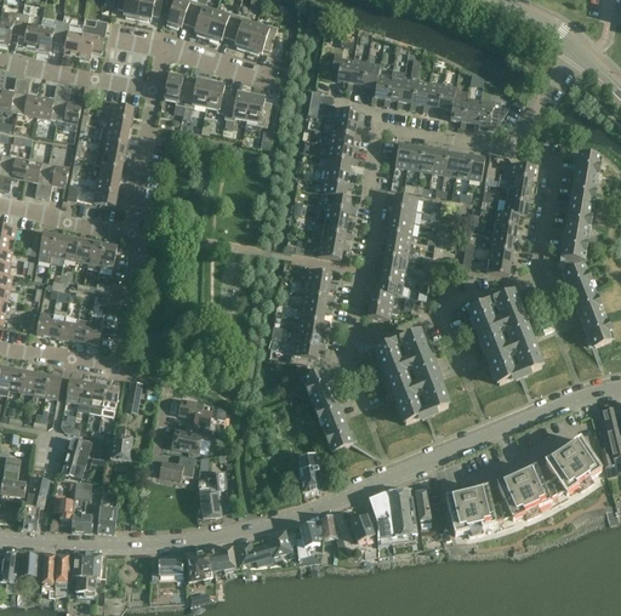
[(126,16),(136,18),(140,0),(118,0),(117,7),(124,9),(123,12),(126,13),(126,16)]
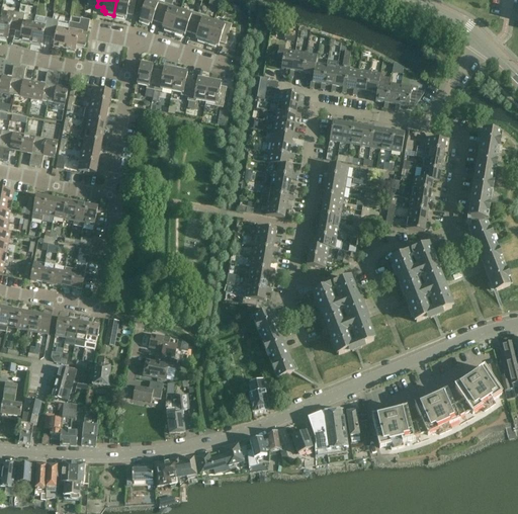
[(116,0),(113,15),(122,16),(123,14),(125,15),(126,11),(133,13),(135,0),(116,0)]
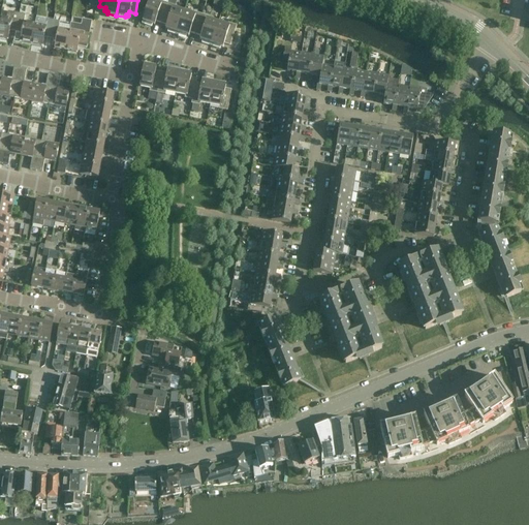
[(148,0),(142,20),(151,23),(152,21),(154,22),(155,19),(161,20),(167,0),(148,0)]
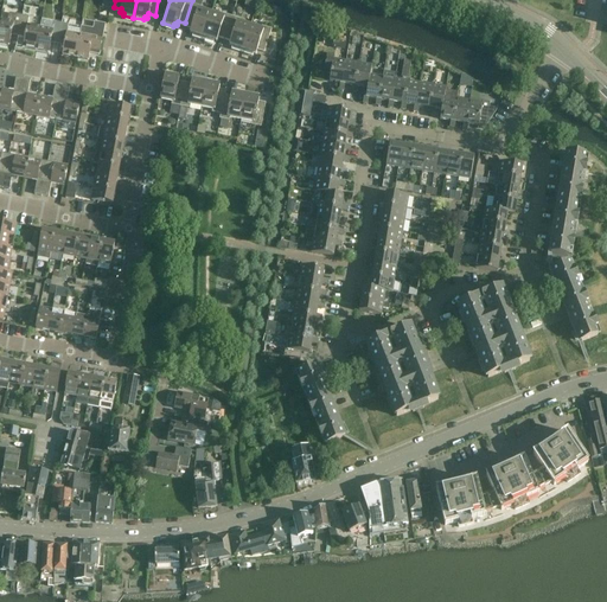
[(192,0),(185,23),(191,25),(190,30),(193,30),(192,32),(203,36),(211,10),(200,6),(202,4),(192,0)]
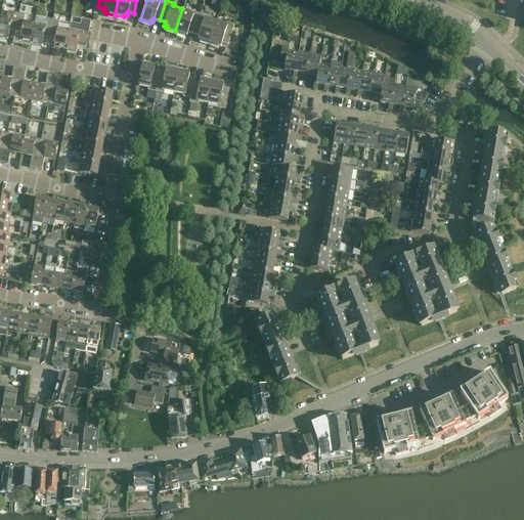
[(188,29),(193,31),(200,11),(192,8),(191,11),(182,8),(175,31),(183,34),(184,32),(187,33),(188,29)]
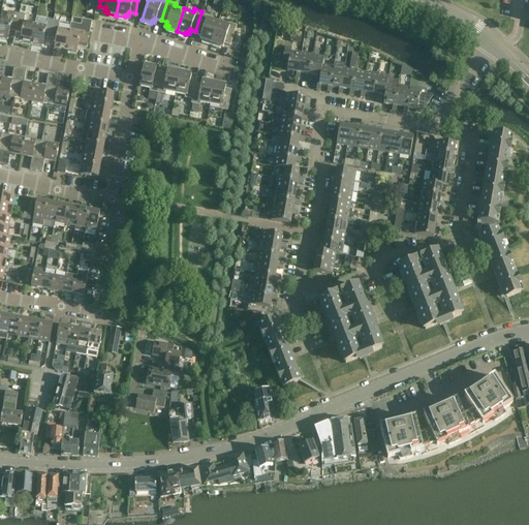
[(0,14),(0,16),(0,34),(8,35),(10,26),(16,27),(19,10),(10,9),(9,9),(7,10),(7,11),(6,16),(0,14)]
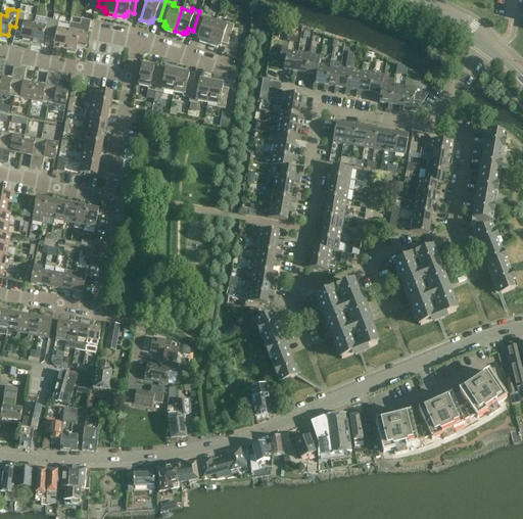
[(15,27),(15,29),(21,30),(19,38),(31,40),(35,20),(24,18),(25,11),(18,10),(15,27)]
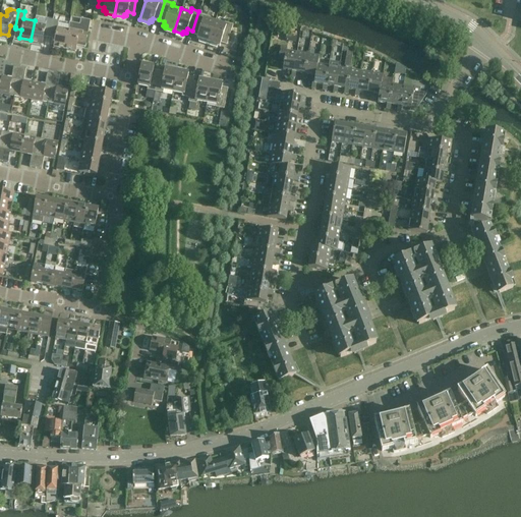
[(198,39),(208,42),(215,19),(206,16),(207,13),(198,11),(192,31),(197,33),(196,36),(199,37),(198,39)]
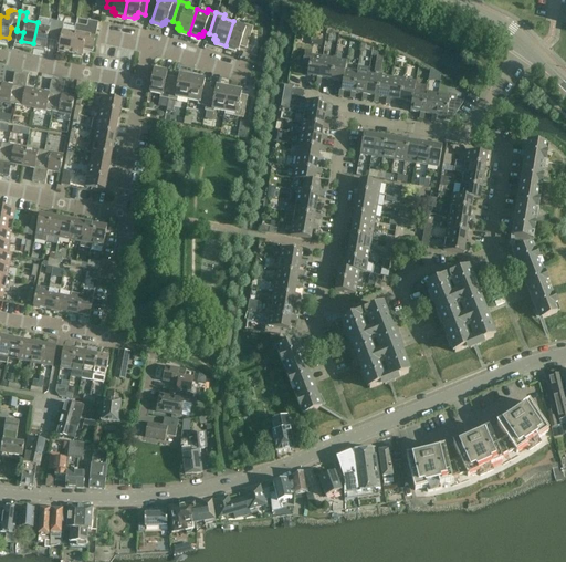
[(38,22),(33,43),(45,45),(48,34),(54,35),(58,18),(51,17),(49,24),(38,22)]
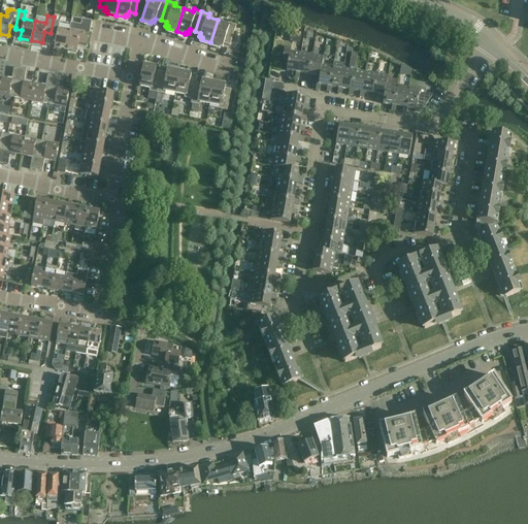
[(54,17),(51,33),(56,34),(55,44),(65,46),(70,21),(54,17)]
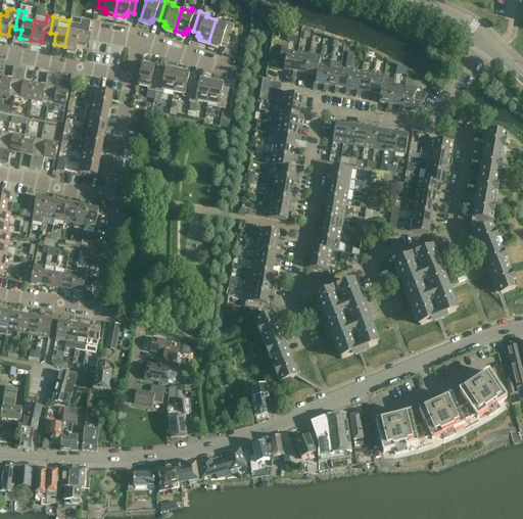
[(78,40),(84,41),(86,41),(90,18),(82,16),(81,22),(69,20),(64,46),(76,48),(78,40)]
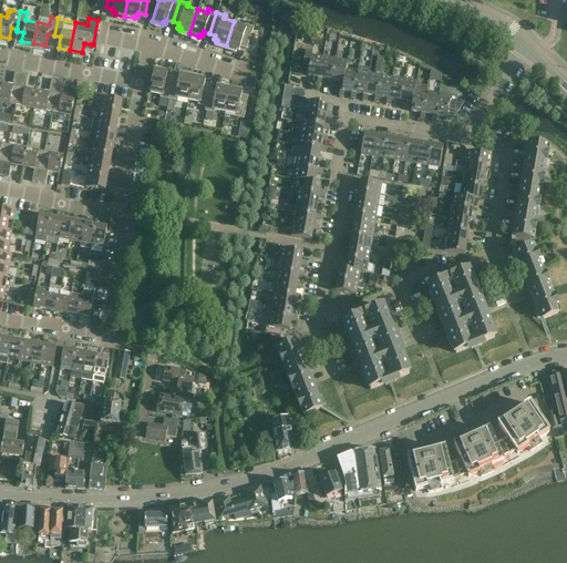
[(234,21),(226,45),(235,49),(236,47),(239,47),(240,43),(247,45),(254,24),(245,21),(244,24),(234,21)]
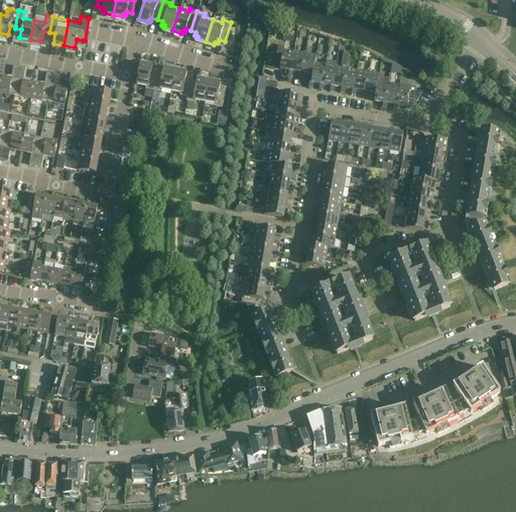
[(291,68),(294,49),(283,47),(283,45),(277,44),(275,58),(281,59),(280,67),(289,68),(291,68)]
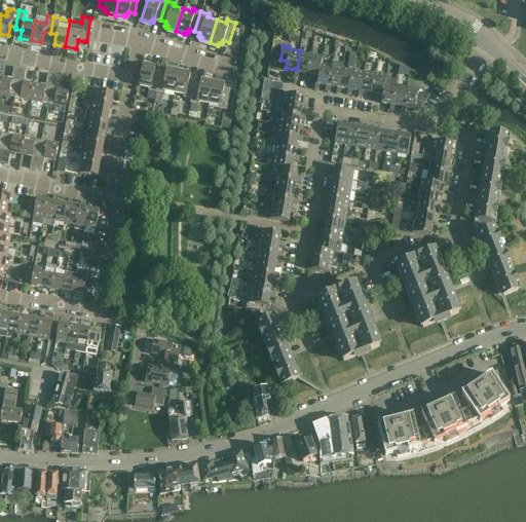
[(297,69),(295,69),(294,74),(298,75),(299,70),(305,71),(307,71),(311,50),(309,49),(309,51),(300,50),(297,69)]
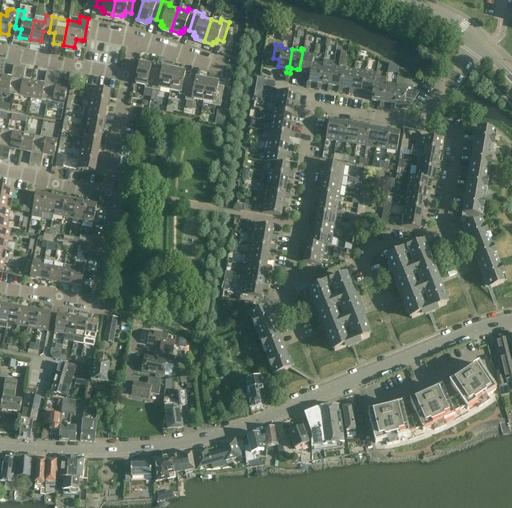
[(341,84),(344,64),(344,63),(346,49),(340,48),(338,62),(339,62),(339,65),(333,64),(330,83),(328,82),(327,87),(331,88),(332,83),(339,84),(341,84)]
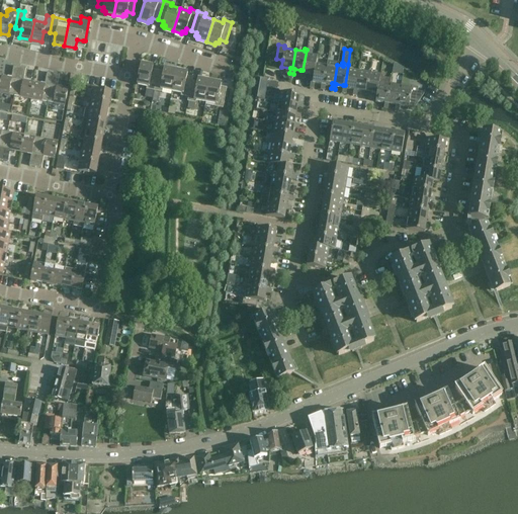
[(318,53),(317,53),(308,52),(308,50),(307,50),(303,70),(300,70),(299,75),(305,75),(305,71),(314,72),(316,61),(318,53)]
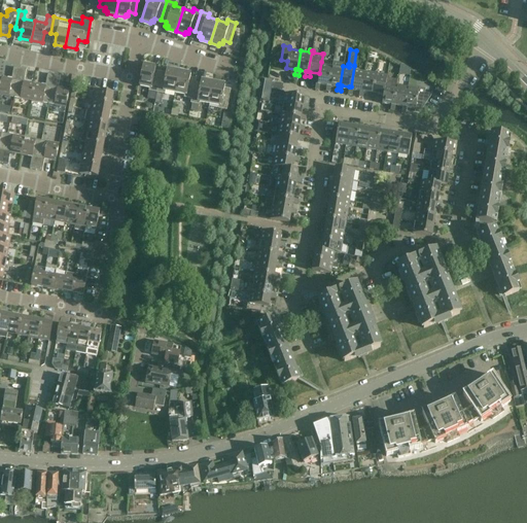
[(326,82),(325,88),(330,89),(330,83),(338,84),(340,85),(343,66),(344,61),(332,59),(332,62),(328,83),(326,82)]
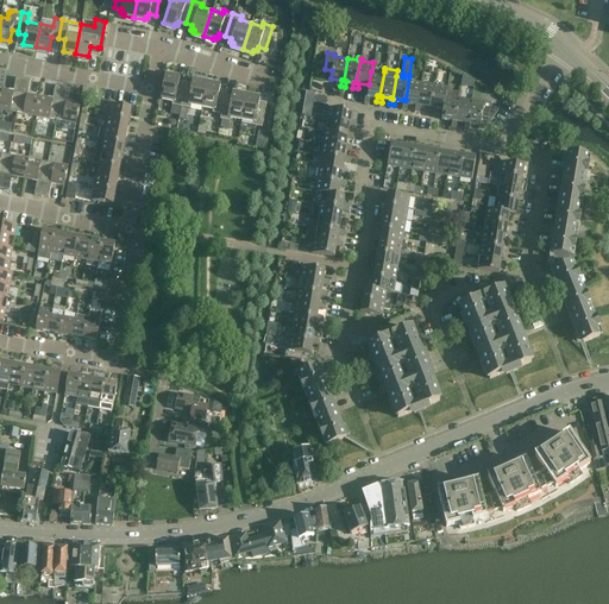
[(181,102),(186,80),(179,79),(180,74),(176,74),(177,71),(165,69),(161,96),(173,99),(171,101),(181,102)]
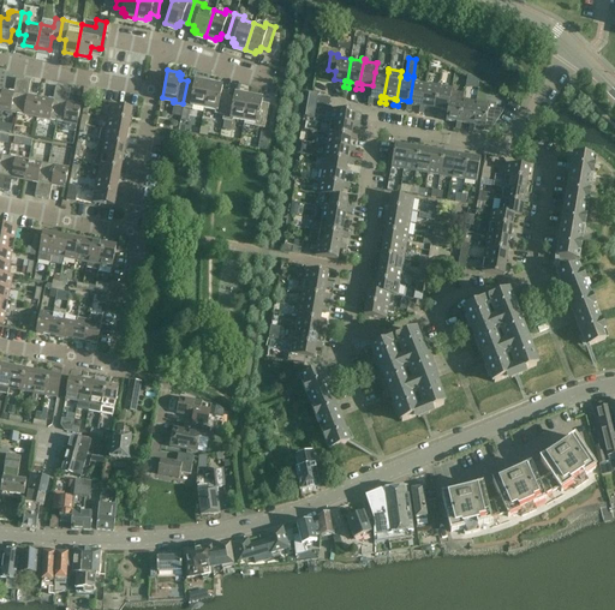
[(372,85),(370,95),(369,94),(368,100),(372,101),(374,95),(381,96),(383,97),(388,72),(386,72),(386,75),(375,72),(372,85)]
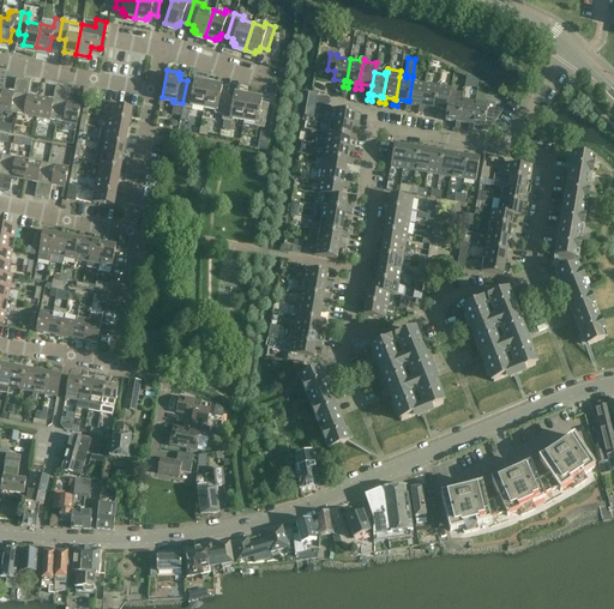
[(0,86),(0,89),(0,106),(17,109),(23,76),(16,74),(13,89),(0,86)]
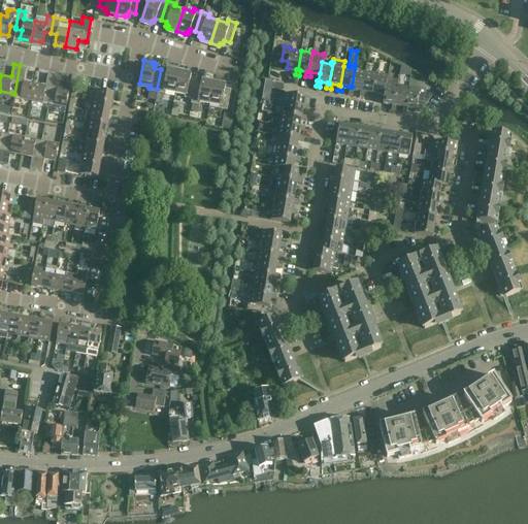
[(20,65),(14,94),(31,98),(35,80),(24,78),(26,66),(20,65)]
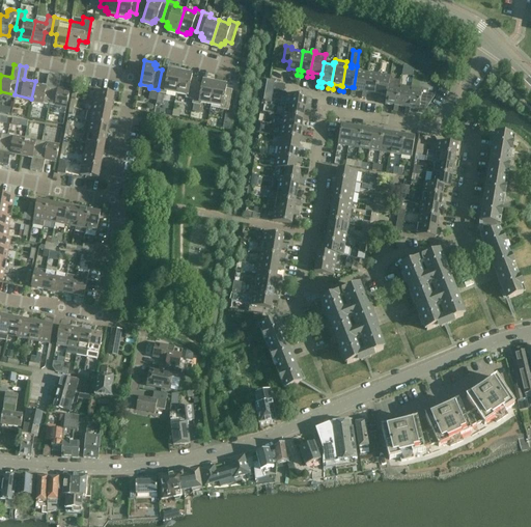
[(167,71),(162,70),(158,89),(166,91),(166,88),(175,90),(180,66),(171,65),(171,67),(168,66),(167,71)]
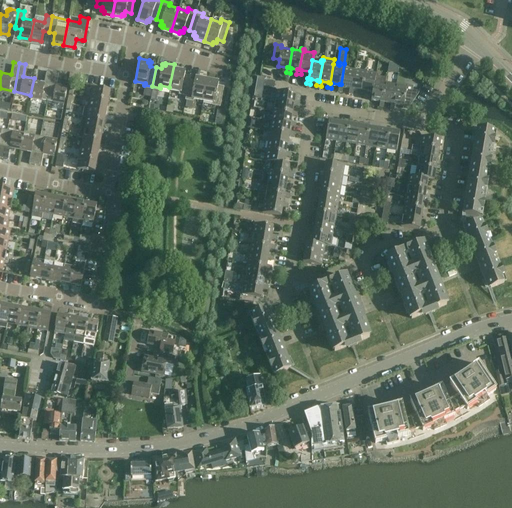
[(189,77),(190,77),(190,73),(184,72),(185,69),(182,68),(183,66),(174,64),(169,87),(179,89),(178,92),(186,93),(189,77)]
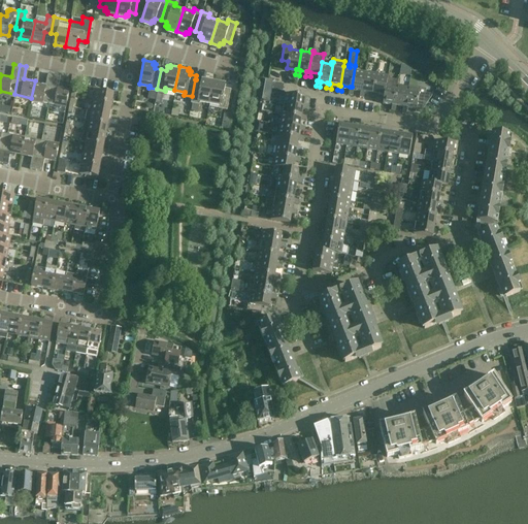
[(352,87),(350,87),(349,92),(353,92),(354,88),(360,89),(362,89),(365,69),(356,68),(357,66),(355,66),(352,87)]
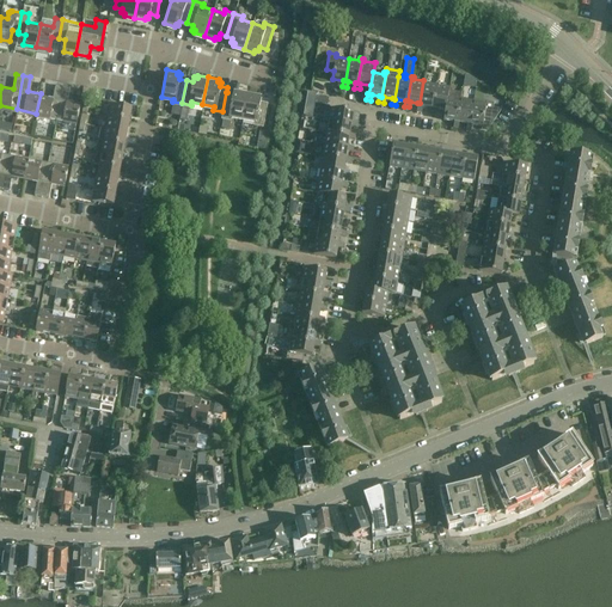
[(420,103),(417,103),(416,109),(421,109),(422,103),(430,105),(433,105),(436,80),(435,80),(434,83),(423,80),(420,103)]
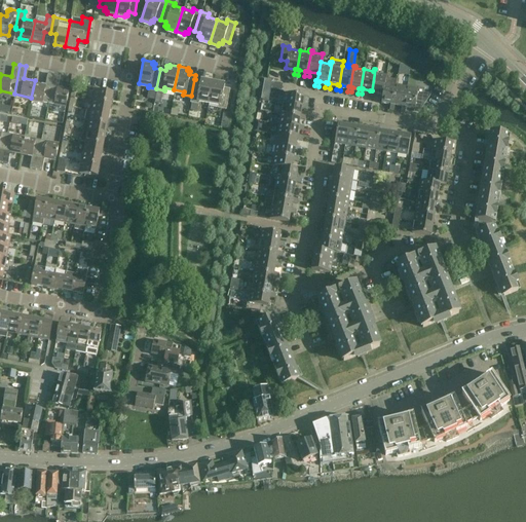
[(374,90),(382,92),(383,92),(384,81),(385,81),(386,74),(386,73),(377,71),(377,69),(375,69),(372,90),(370,90),(369,95),(373,96),(374,90)]
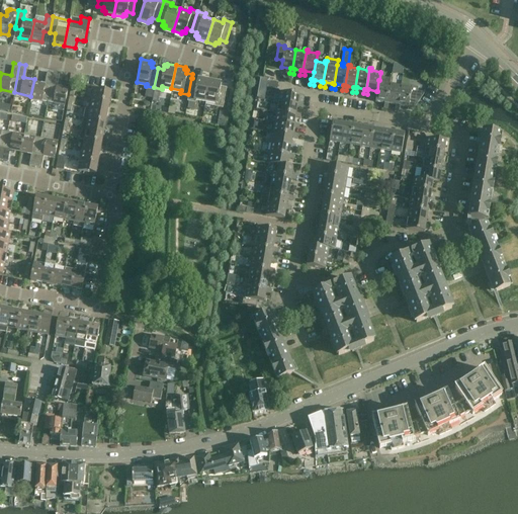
[(34,79),(30,96),(48,99),(53,71),(47,69),(45,81),(34,79)]
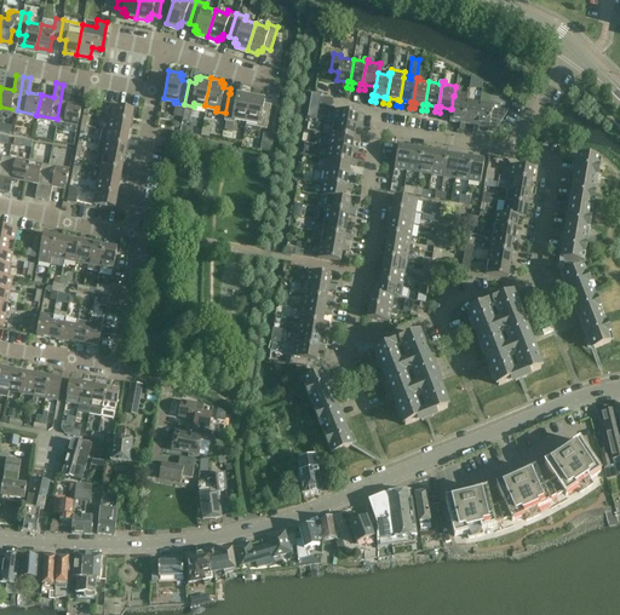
[(63,85),(57,119),(78,122),(81,103),(68,101),(70,86),(63,85)]
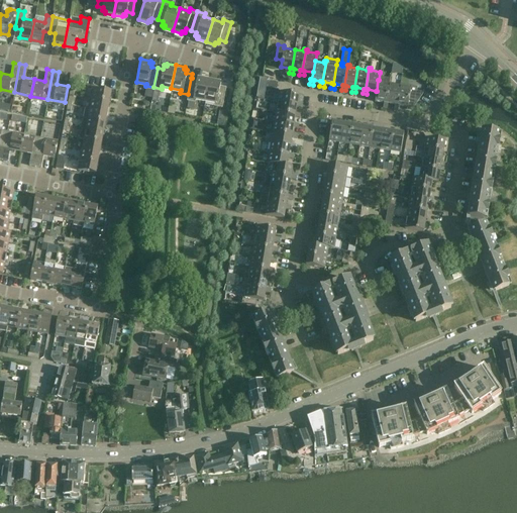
[(376,91),(375,99),(384,100),(383,105),(387,106),(388,101),(386,100),(389,80),(390,76),(381,74),(381,73),(380,73),(379,80),(378,80),(377,91),(376,91)]
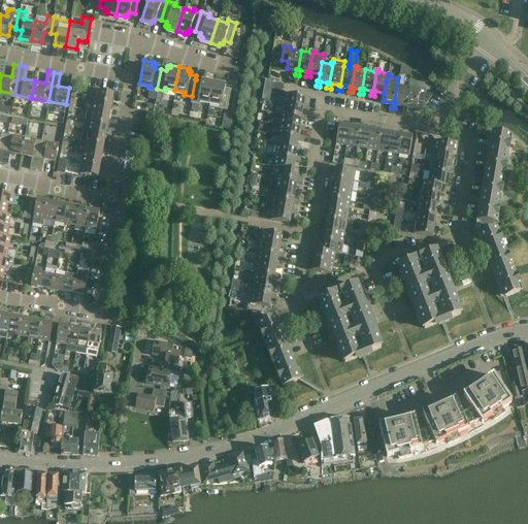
[(192,96),(191,100),(199,102),(200,99),(209,101),(213,77),(204,75),(204,77),(201,77),(201,80),(196,79),(195,79),(192,96)]
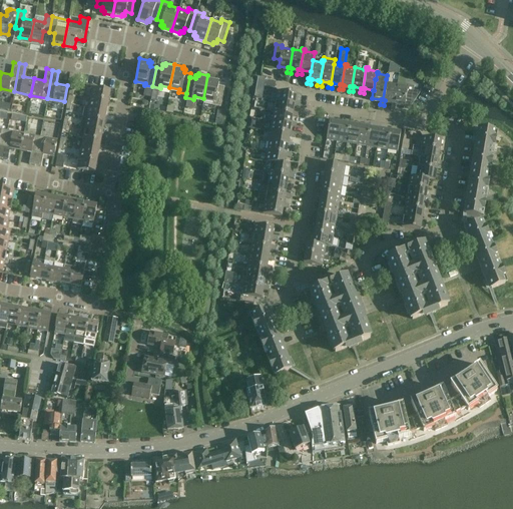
[(207,75),(203,98),(212,100),(212,102),(220,104),(224,84),(218,83),(218,79),(216,79),(216,77),(207,75)]
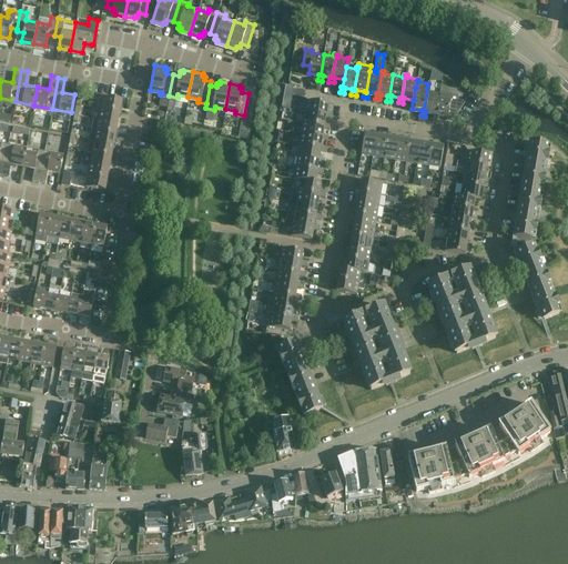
[(429,88),(427,88),(424,110),(426,111),(434,112),(433,118),(437,118),(438,113),(436,112),(439,91),(429,90),(429,88)]
